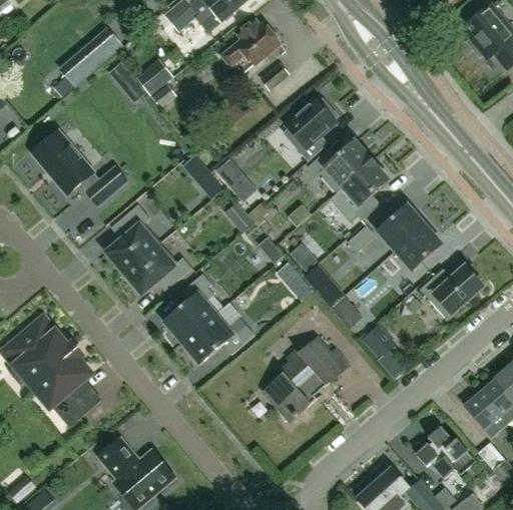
[(182,0),(164,15),(176,28),(195,11),(186,0),(182,0)]
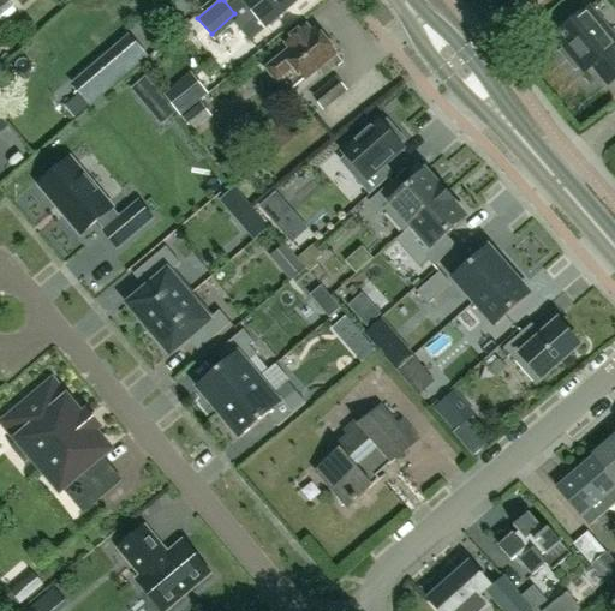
[(254,35),(264,25),(294,0),(236,0),(228,6),(254,35)]
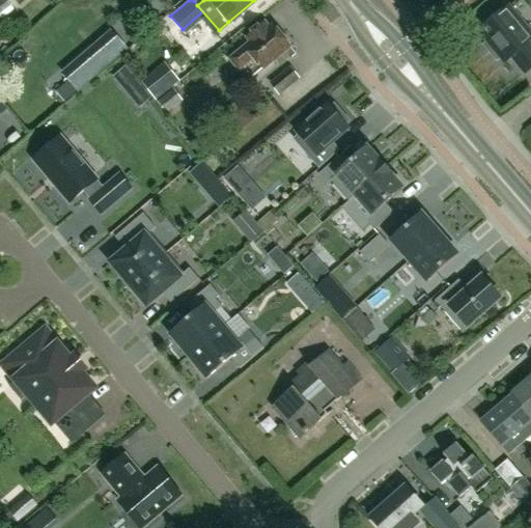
[(530,31),(508,4),(478,30),(486,40),(482,44),(496,59),(500,56),(504,61),(521,47),(530,59),(530,31)]
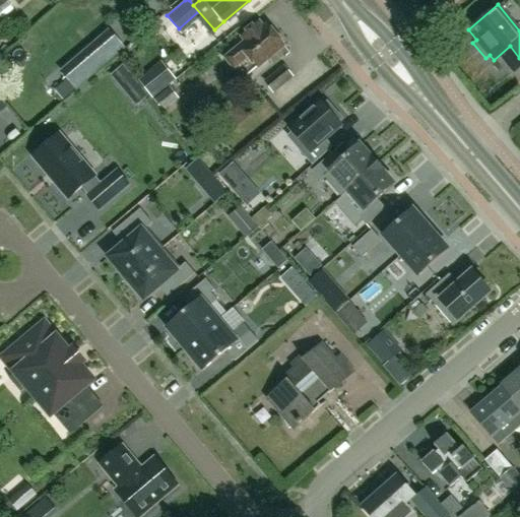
[(225,56),(234,66),(248,55),(257,66),(284,43),(267,23),(263,26),(258,20),(241,35),(246,40),(225,56)]
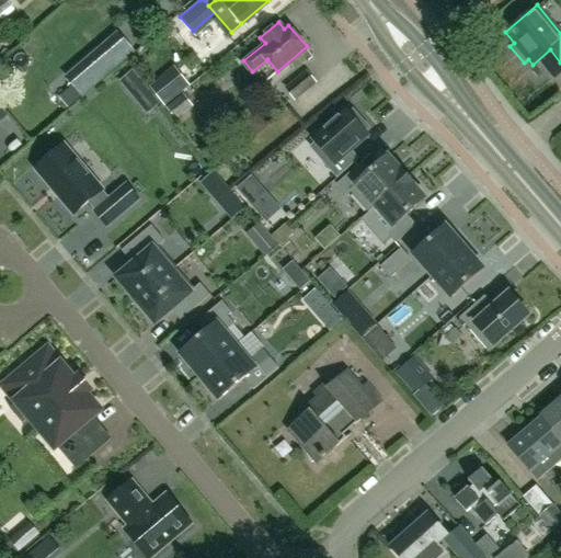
[(83,95),(136,50),(118,31),(66,76),(83,95)]
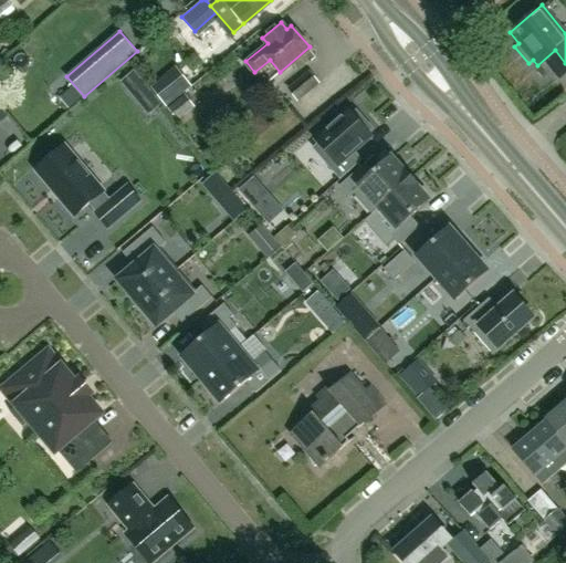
[(175,65),(150,85),(166,104),(190,84),(175,65)]
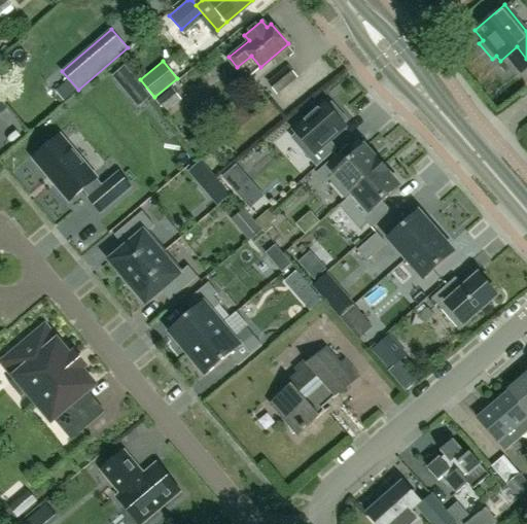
[(113,75),(123,86),(135,75),(126,64),(113,75)]
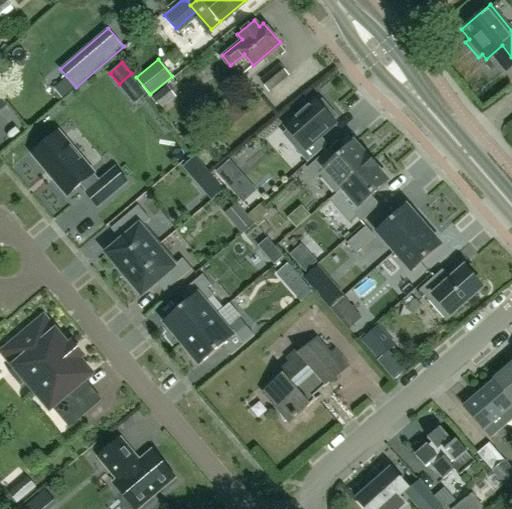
[(279,62),(260,78),(270,90),(289,74),(279,62)]
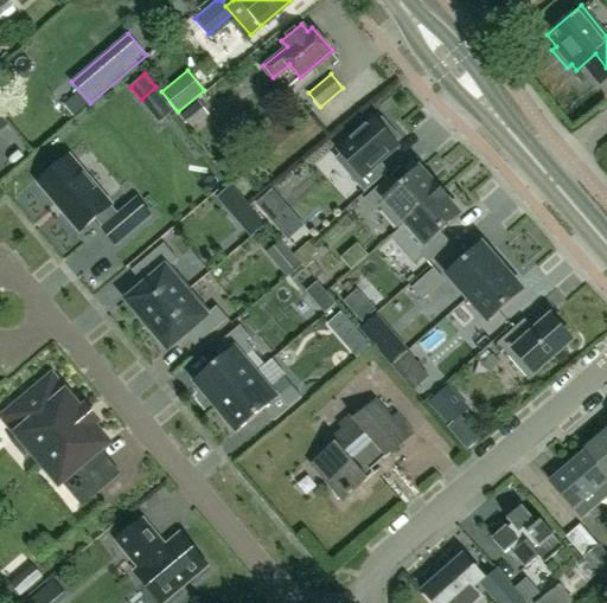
[(191,127),(209,113),(198,100),(180,114),(191,127)]
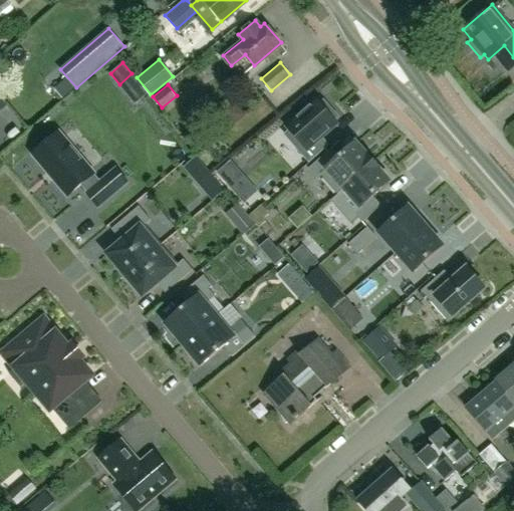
[(320,101),(315,96),(283,124),(287,129),(283,133),(308,162),(327,145),(321,138),(339,122),(335,118),(338,115),(323,98),(320,101)]
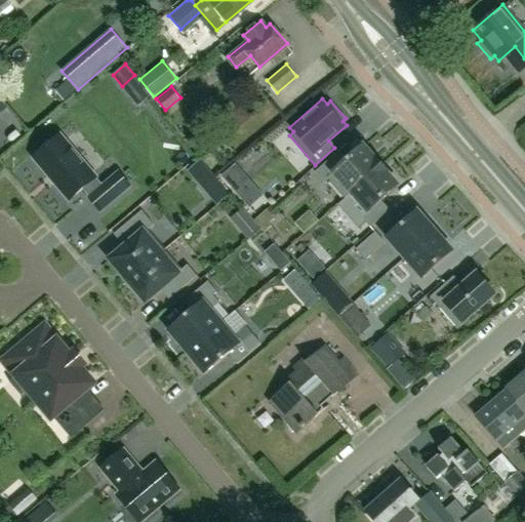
[(99,209),(129,185),(118,170),(101,185),(94,176),(96,175),(61,133),(33,157),(68,199),(83,187),(89,194),(88,196),(99,209)]
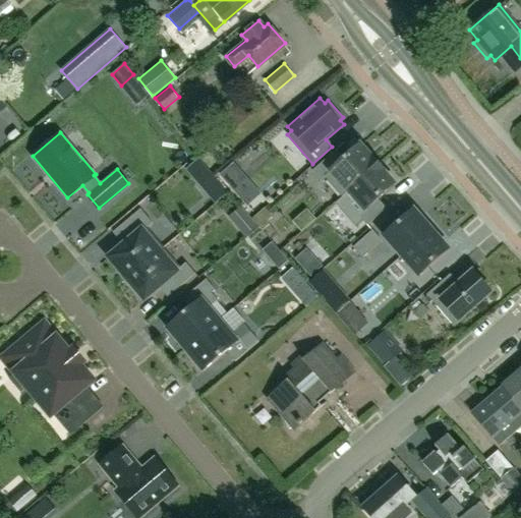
[(325,176),(342,195),(347,190),(379,163),(371,155),(370,155),(360,142),(343,158),(335,149),(312,169),(322,179),(325,176)]
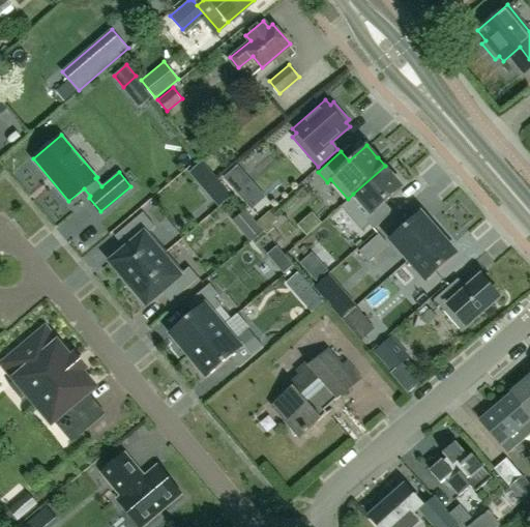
[(201,159),(187,171),(198,183),(211,172),(201,159)]
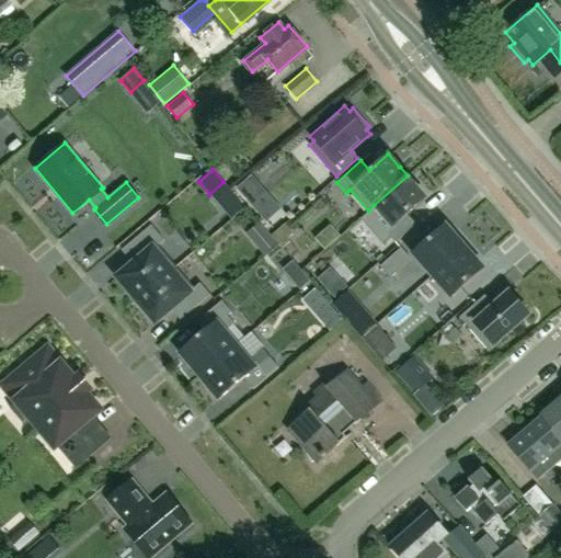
[(241,193),(247,200),(254,194),(261,188),(255,181),(250,174),(242,181),(236,186),(241,193)]
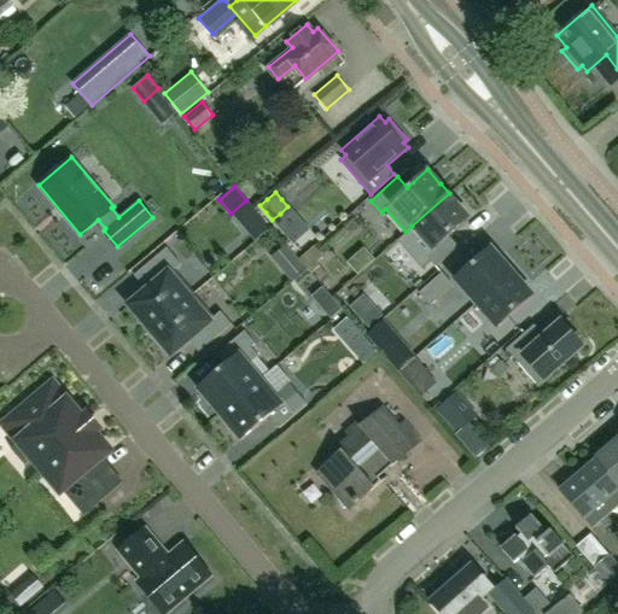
[(449,193),(412,226),(431,246),(424,252),(435,264),(458,245),(448,234),(468,216),(456,202),(449,193)]
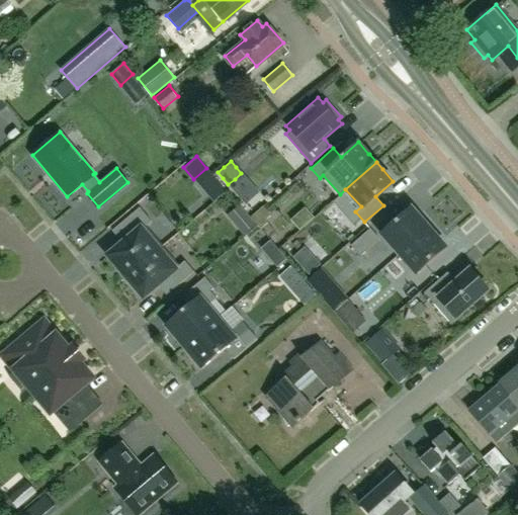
[(290,196),(307,217),(319,207),(301,187),(290,196)]
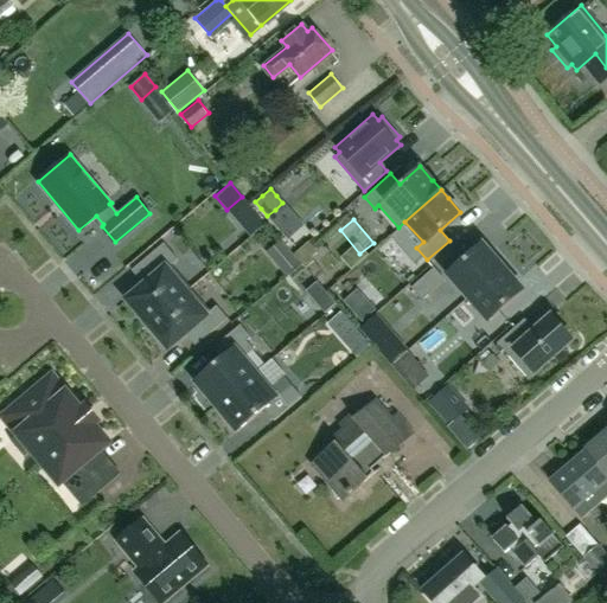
[(306,267),(315,260),(312,255),(317,250),(307,239),(293,252),(306,267)]
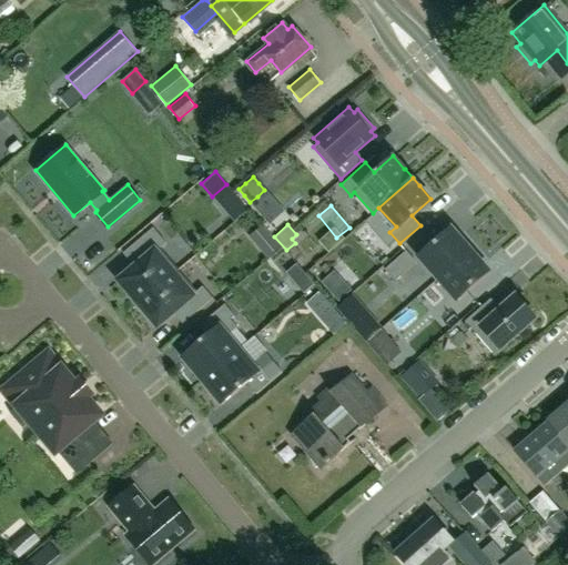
[(165,242),(153,226),(128,248),(139,262),(119,279),(138,302),(178,269),(159,246),(165,242)]
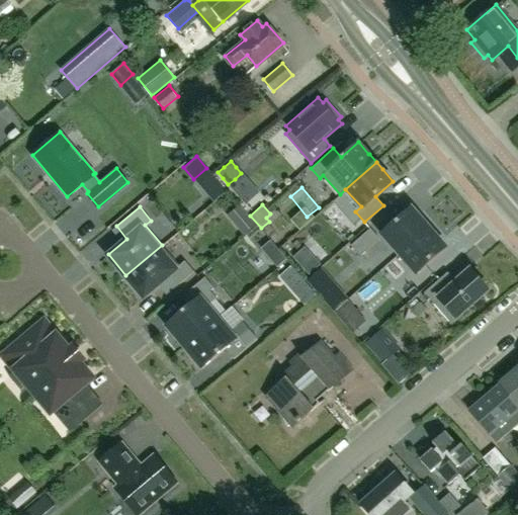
[(412,206),(381,234),(398,253),(429,226),(412,206)]
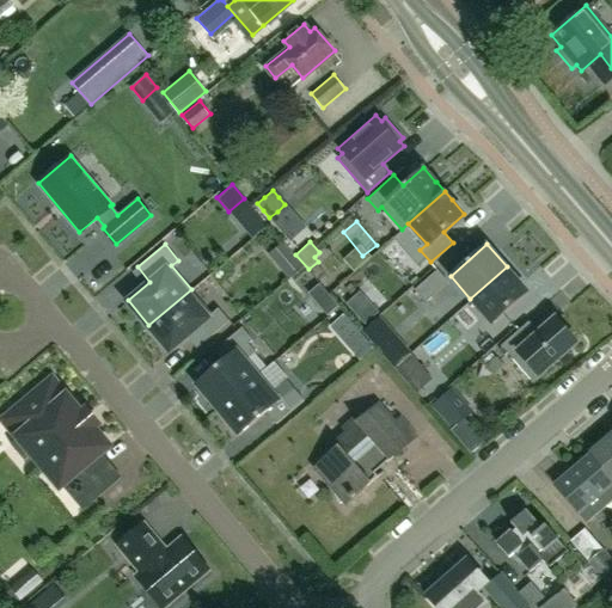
[(293,252),(277,264),(288,276),(303,264),(293,252)]
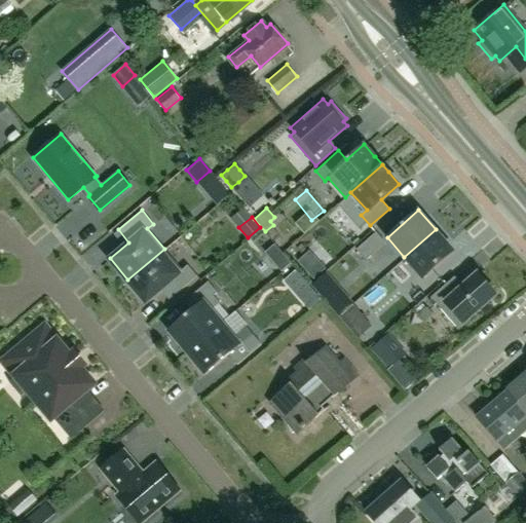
[(316,223),(312,228),(315,231),(305,243),(322,258),(337,240),(316,223)]
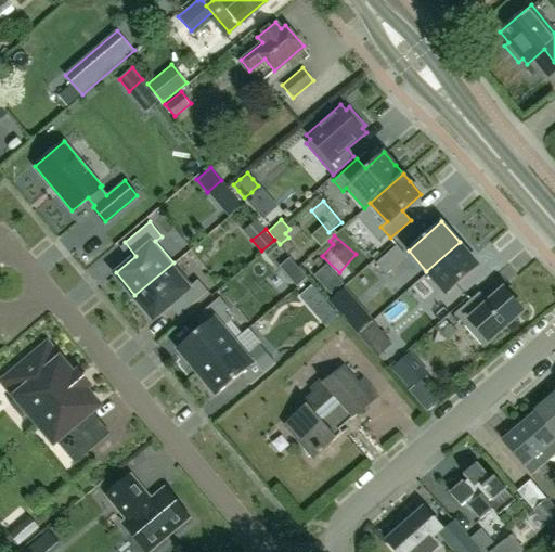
[(460,242),(426,271),(444,292),(478,262),(460,242)]
